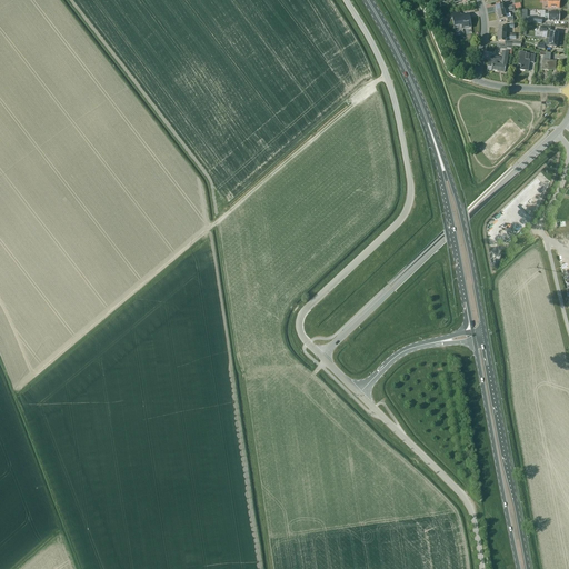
[(503,8),(503,5),(496,6),(497,13),(508,11),(508,9),(511,9),(511,11),(515,11),(515,9),(515,8),(512,8),(512,7),(503,8)]
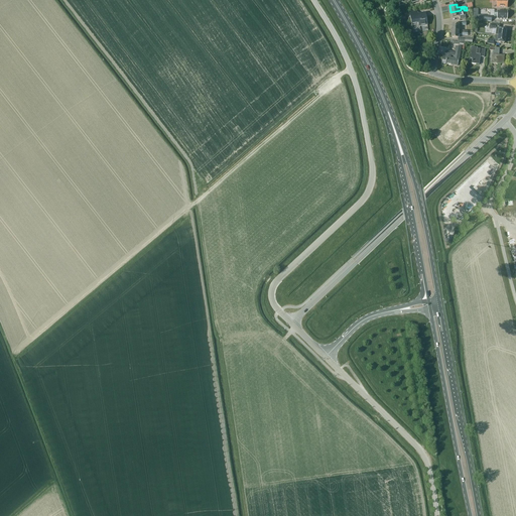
[(453,18),(459,16),(460,16),(461,20),(466,19),(465,15),(464,16),(463,12),(462,13),(461,11),(464,10),(464,8),(461,8),(461,10),(450,12),(453,18)]
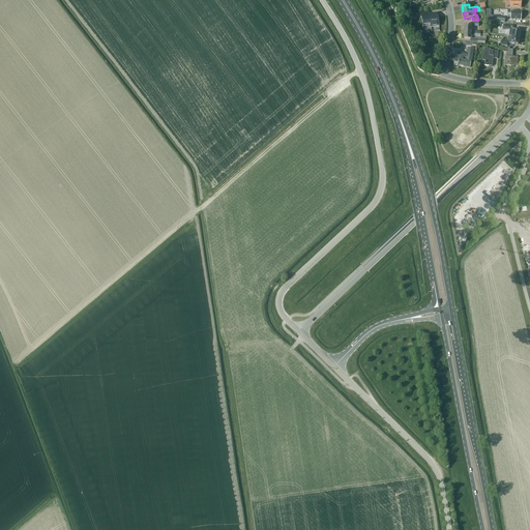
[(437,13),(430,15),(429,10),(421,11),(423,26),(430,25),(431,27),(439,26),(437,13)]
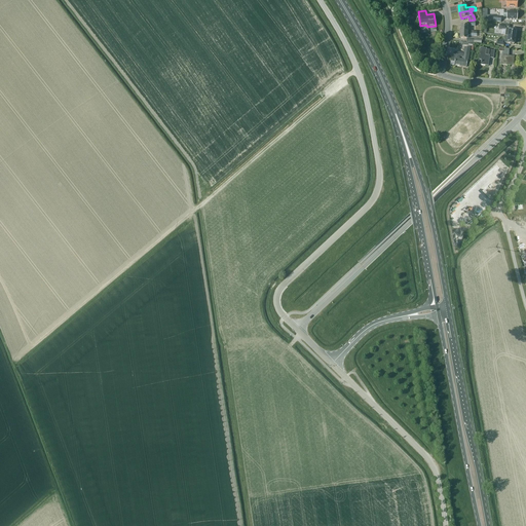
[(515,37),(516,30),(510,29),(510,26),(499,25),(499,29),(505,30),(505,36),(515,37)]
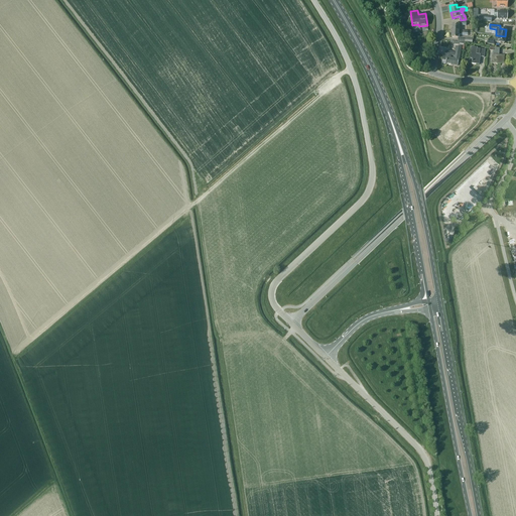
[(505,43),(505,36),(496,35),(495,40),(488,39),(488,43),(495,44),(495,42),(498,42),(505,43)]
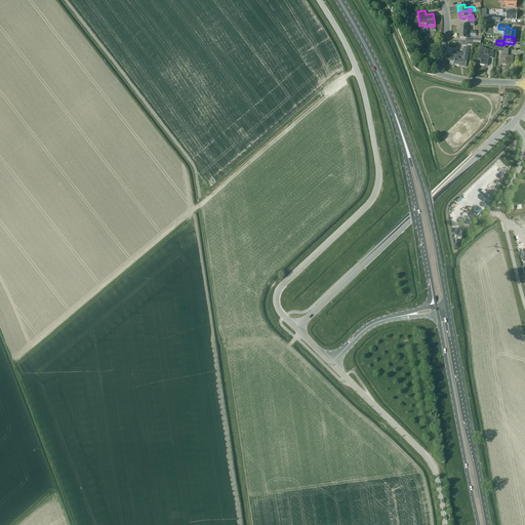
[(470,48),(463,47),(462,53),(461,59),(458,59),(458,56),(451,55),(450,62),(454,62),(453,65),(466,67),(467,62),(468,62),(470,48)]
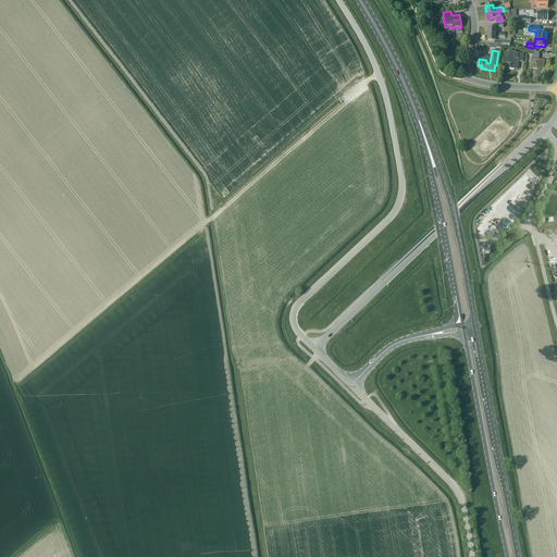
[(518,53),(518,59),(515,59),(516,52),(509,51),(507,63),(510,63),(509,69),(517,70),(518,61),(522,62),(523,54),(518,53)]
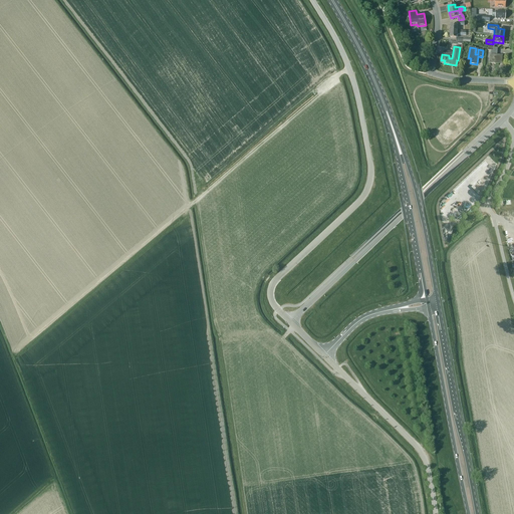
[(499,60),(502,60),(502,56),(497,55),(498,48),(488,47),(488,50),(492,51),(491,55),(490,63),(499,63),(499,60)]
